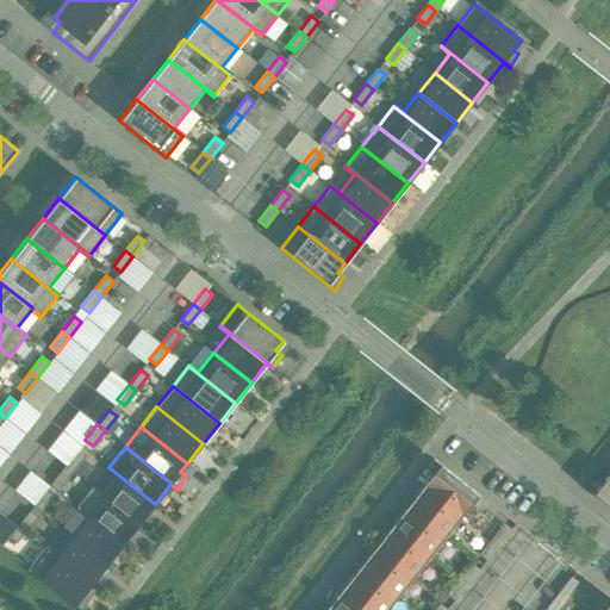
[(73,471),(85,456),(78,450),(66,465),(73,471)]
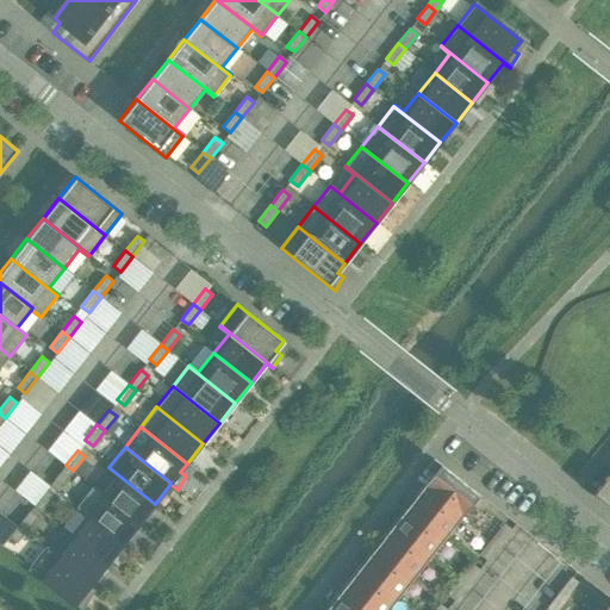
[(478,495),(434,459),(425,470),(433,475),(424,486),(461,516),(478,495)]
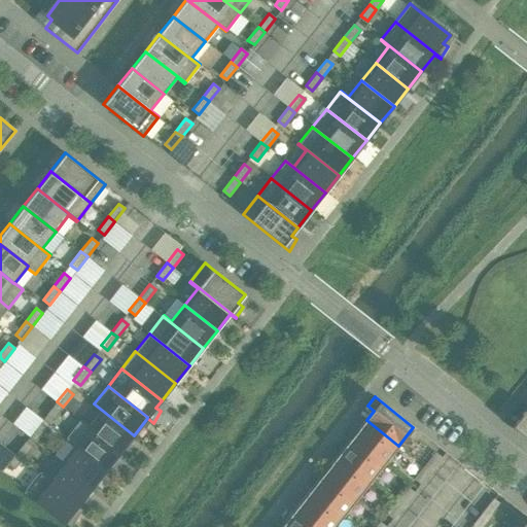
[(53,420),(63,407),(57,401),(46,415),(53,420)]
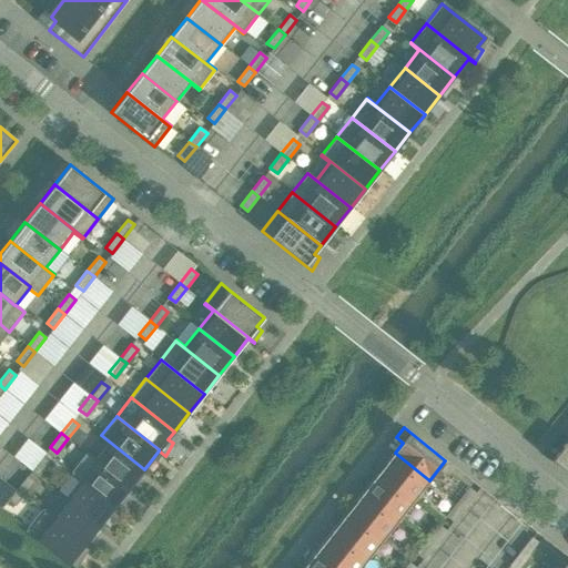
[(144,469),(101,435),(101,436),(109,443),(95,459),(88,453),(87,454),(130,488),(144,469)]
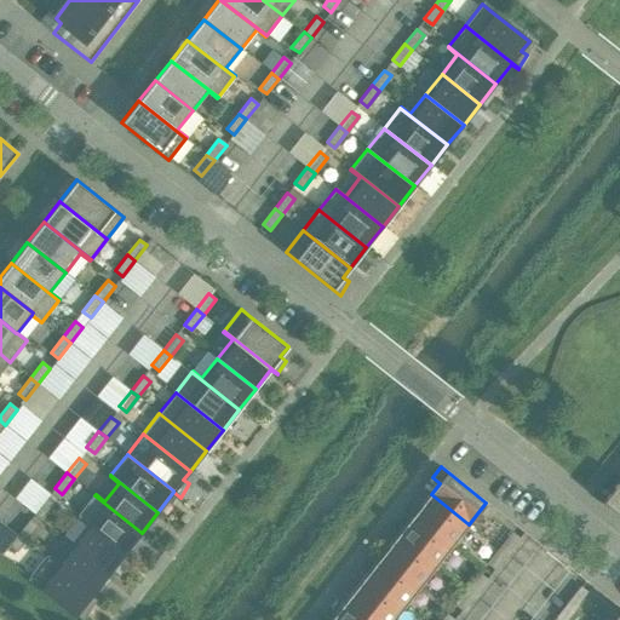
[(619,481),(603,501),(619,515),(619,481)]
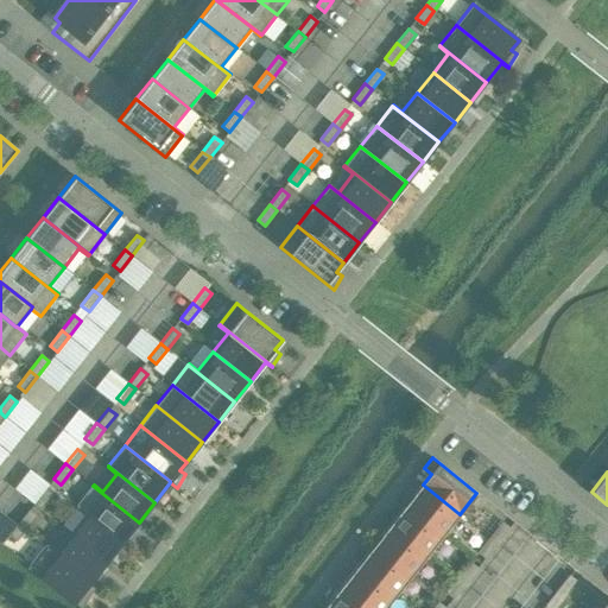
[(460,514),(423,485),(406,505),(444,534),(460,514)]
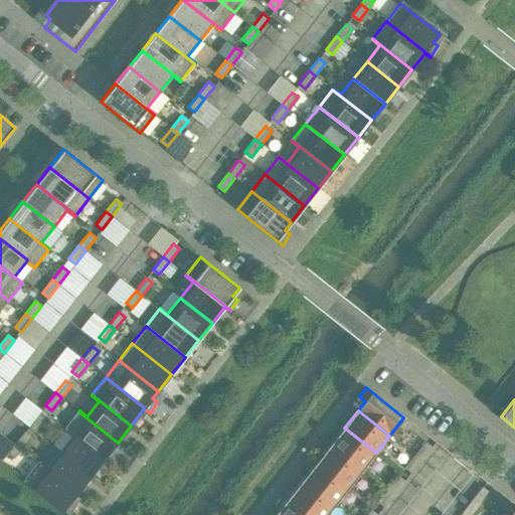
[(118,443),(78,411),(64,428),(104,459),(118,443)]
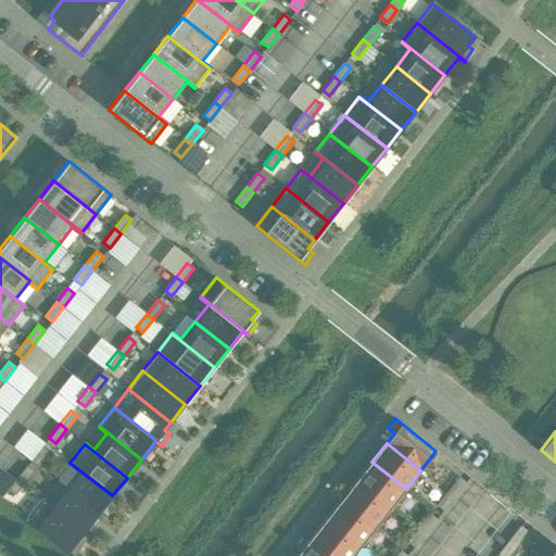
[(37,466),(48,453),(41,447),(30,460),(37,466)]
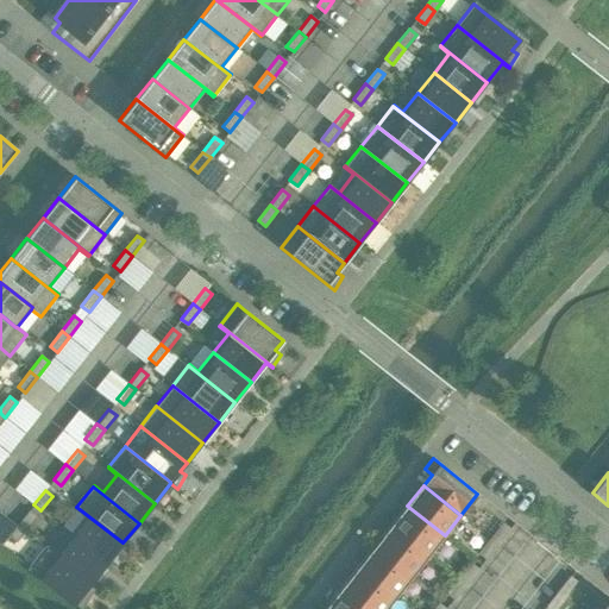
[(445,535),(407,506),(391,526),(428,556),(445,535)]
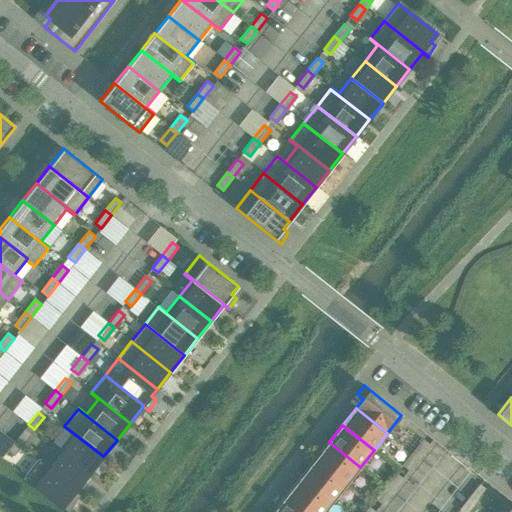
[(103,456),(64,426),(64,427),(71,433),(59,449),(90,473),(103,456)]
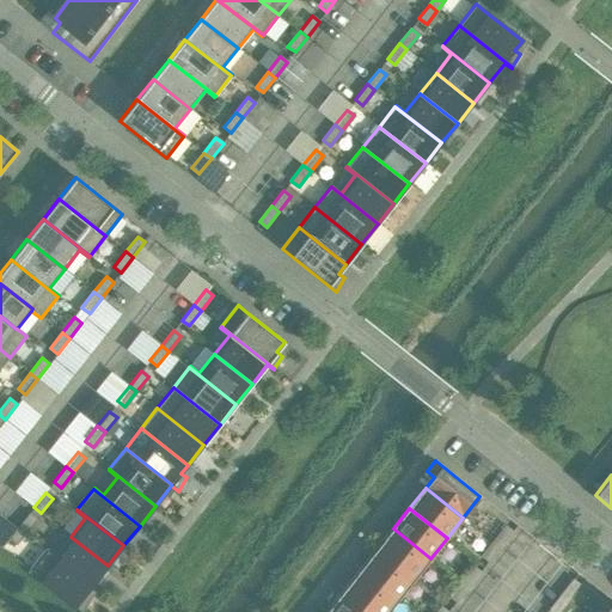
[(26,531),(37,518),(30,513),(19,525),(26,531)]
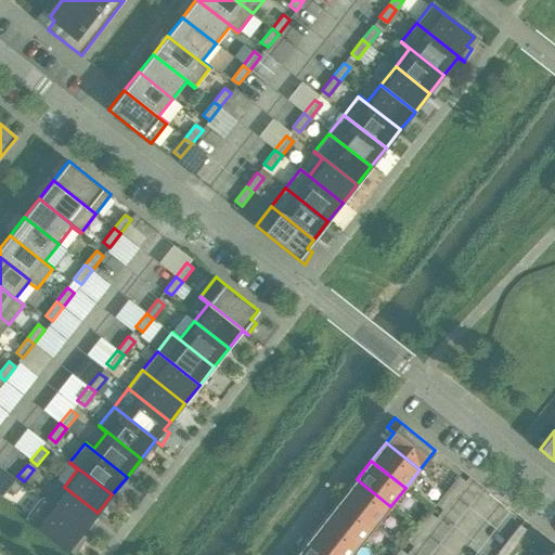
[(15,493),(24,481),(17,476),(9,488),(15,493)]
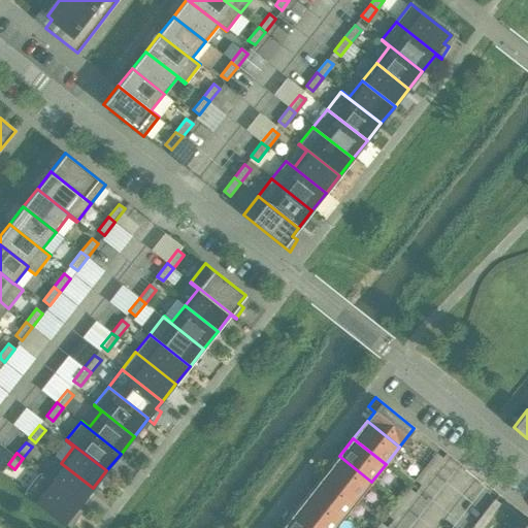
[(432,471),(442,459),(435,453),(425,466),(432,471)]
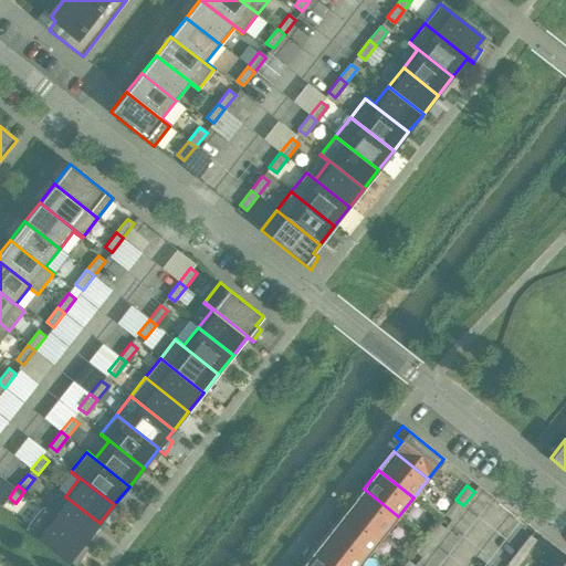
[(398,516),(364,489),(356,499),(354,498),(349,504),(350,505),(349,507),(384,535),(398,516)]
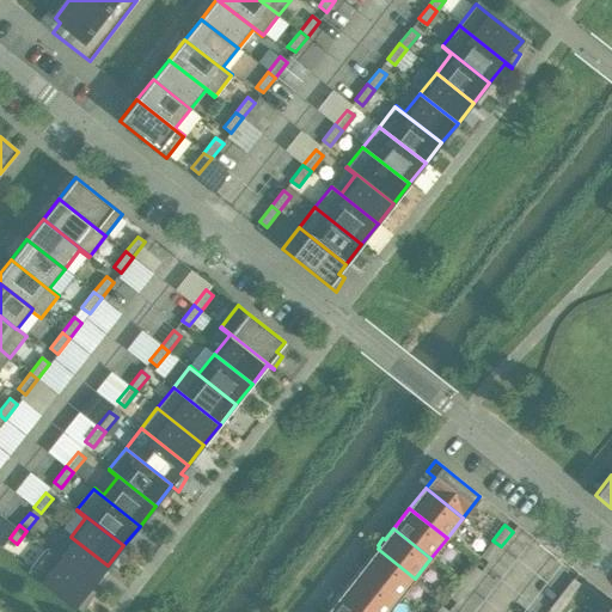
[(108,565),(71,537),(55,556),(46,549),(46,550),(92,586),(108,565)]
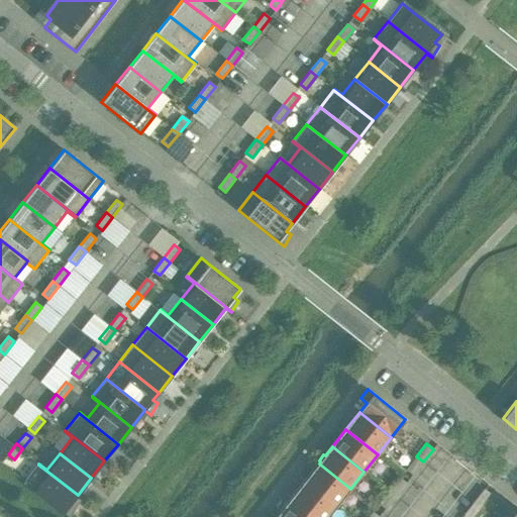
[(413,475),(423,461),(416,456),(406,470),(413,475)]
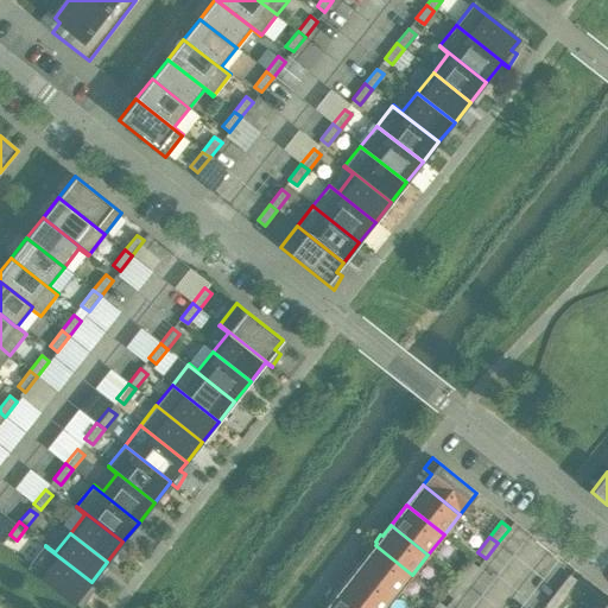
[(412,575),(375,545),(359,565),(397,595),(412,575)]
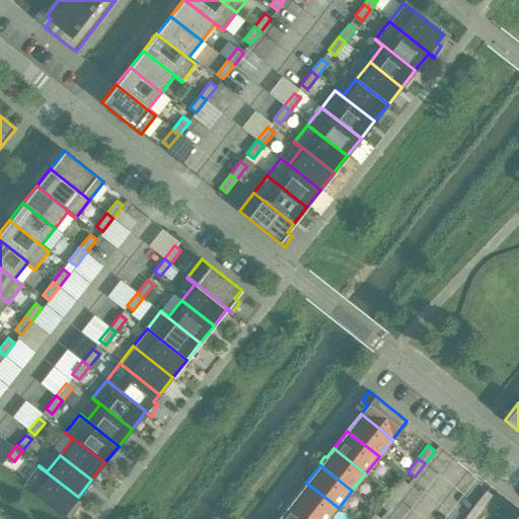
[(78,497),(39,466),(24,484),(68,518),(69,518),(76,508),(72,505),(78,497)]
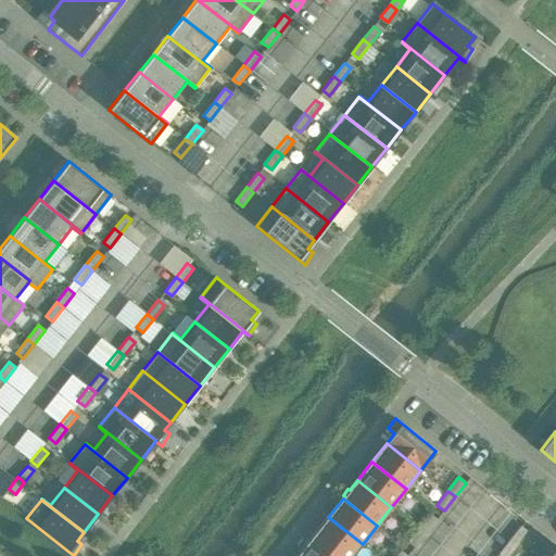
[(426,533),(437,519),(430,514),(418,528),(426,533)]
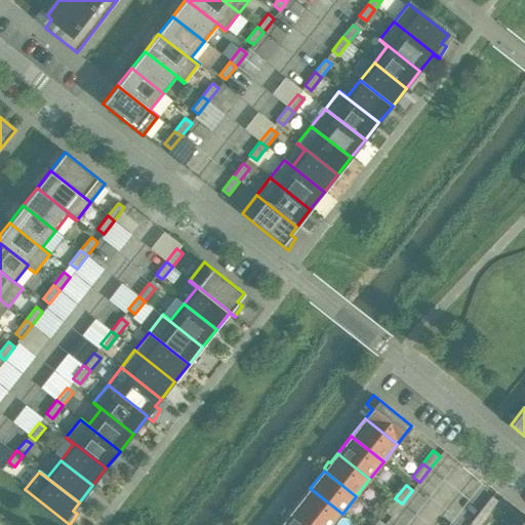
[(332,524),(342,514),(310,488),(303,497),(301,496),(296,502),(298,503),(296,506),(301,510),(321,524),(332,524)]
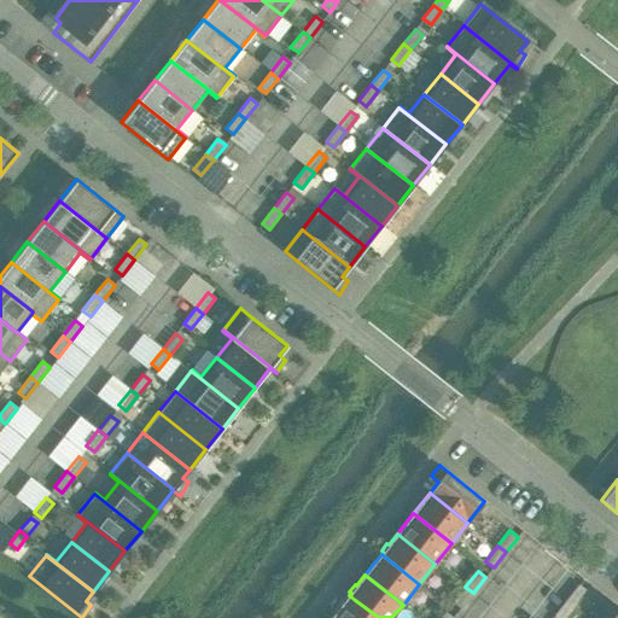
[(575,606),(587,590),(578,584),(566,600),(575,606)]
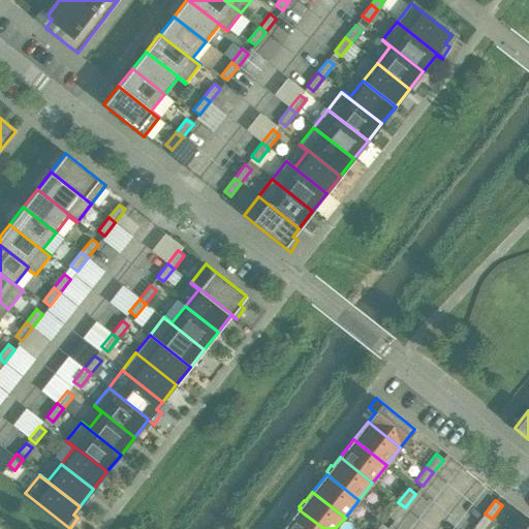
[(395,521),(405,507),(398,502),(387,516),(395,521)]
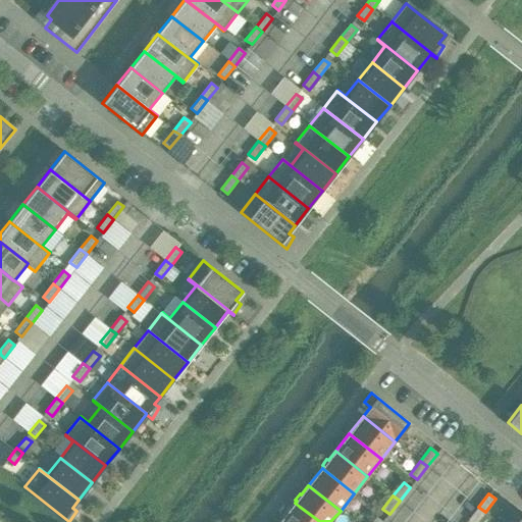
[(319,521),(300,507),(295,503),(281,520),(283,521),(319,521)]
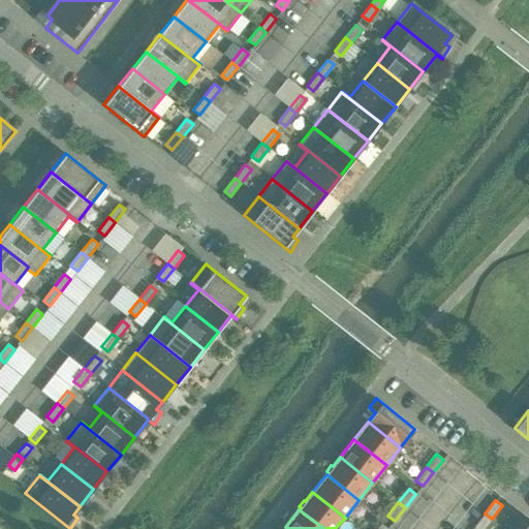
[(476,528),(483,528),(492,519),(485,514),(474,527),(476,528)]
